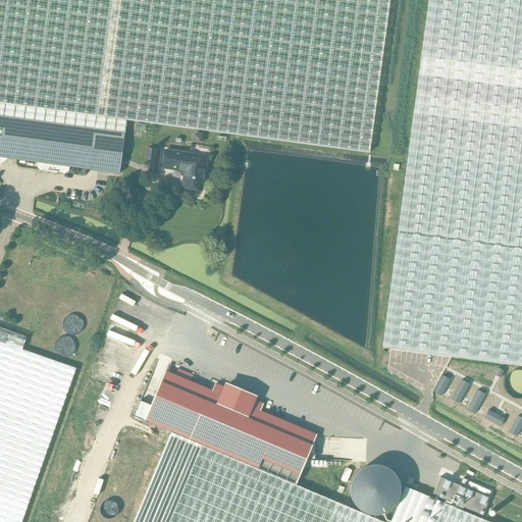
[(0,0),(0,103),(88,115),(126,120),(369,153),(389,0),(0,0)]
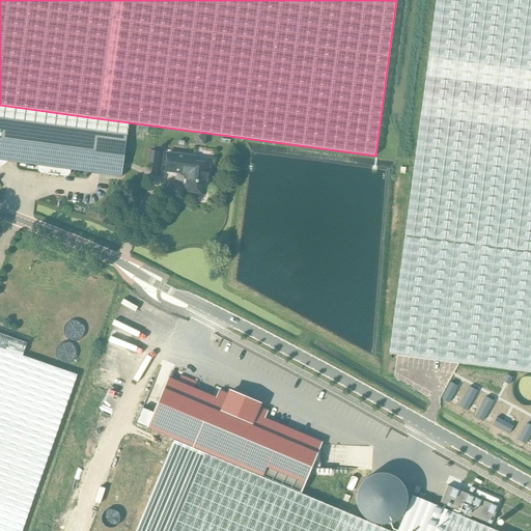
[(530,0),(436,0),(389,354),(530,372),(530,0)]
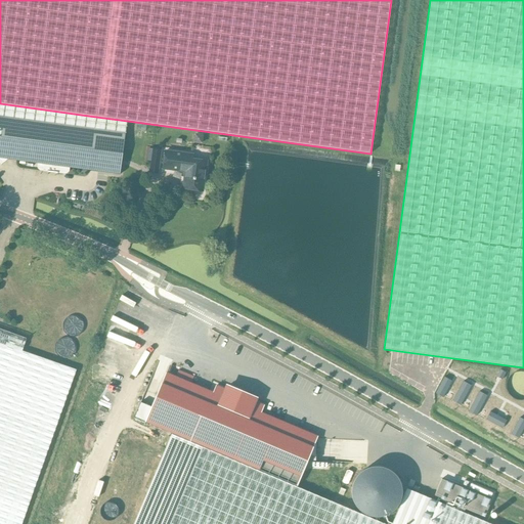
[(0,103),(0,165),(0,166),(8,160),(38,164),(38,166),(37,167),(38,167),(38,168),(38,169),(39,170),(40,170),(40,171),(41,171),(47,172),(47,173),(57,174),(57,173),(63,174),(64,174),(66,174),(66,173),(67,173),(68,173),(68,172),(69,171),(69,170),(69,168),(120,175),(127,121),(88,116),(0,103)]
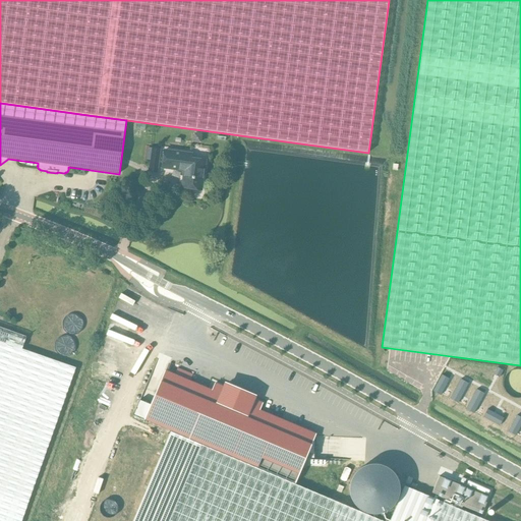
[(161,150),(152,148),(151,160),(160,161),(161,150)]
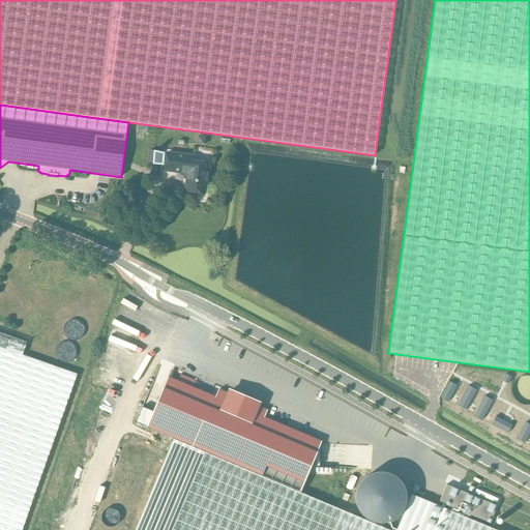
[(185,190),(205,194),(209,163),(195,160),(196,156),(167,152),(165,171),(187,174),(185,190)]
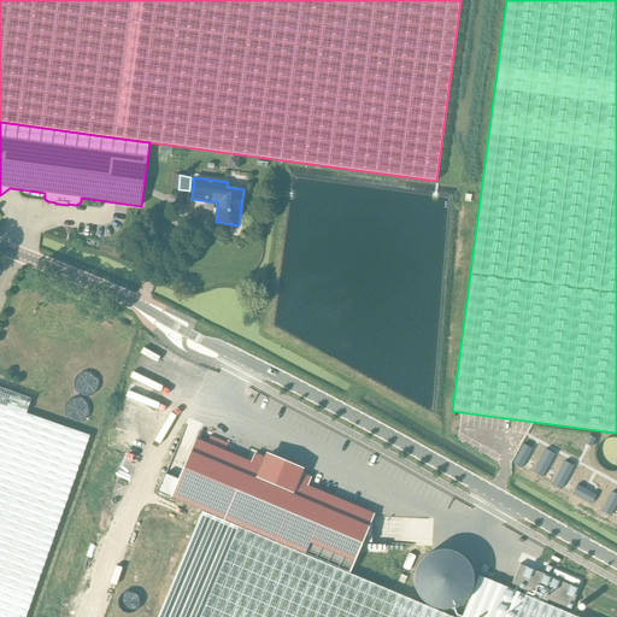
[(98,386),(97,381),(94,377),(90,375),(87,374),(84,374),(82,374),(78,376),(77,377),(75,380),(74,385),(74,387),(75,389),(76,393),(80,395),(84,397),(87,397),(89,397),(93,394),(95,393),(97,391),(98,386)]
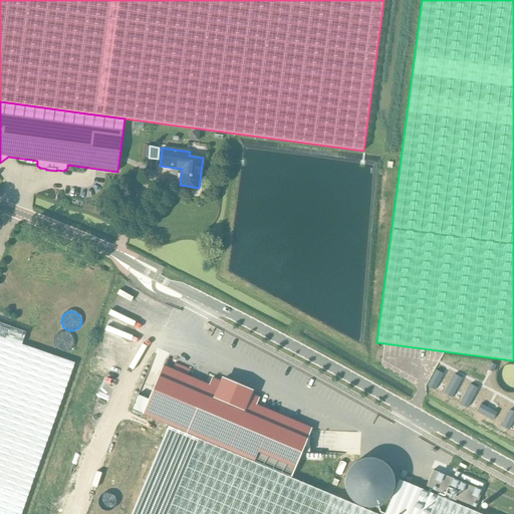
[(0,513),(21,513),(75,362),(22,344),(26,331),(0,322),(0,513)]
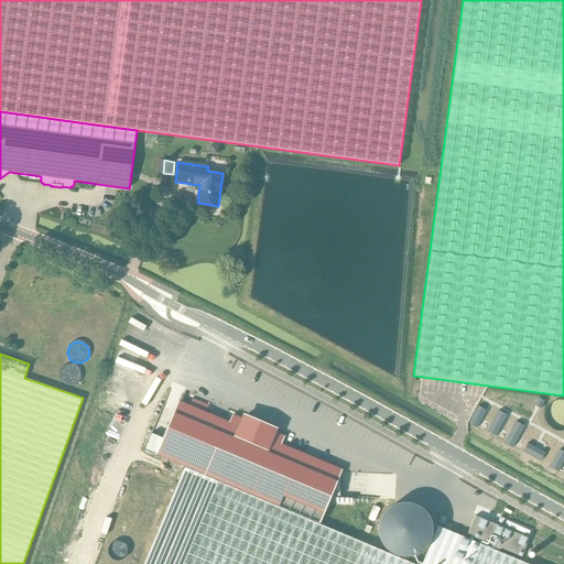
[(79,376),(79,375),(79,370),(77,367),(74,365),(71,365),(68,365),(66,365),(62,367),(61,368),(60,370),(58,373),(58,376),(58,378),(61,381),(64,384),(68,386),(71,386),(73,386),(76,383),(77,381),(79,379),(79,376)]
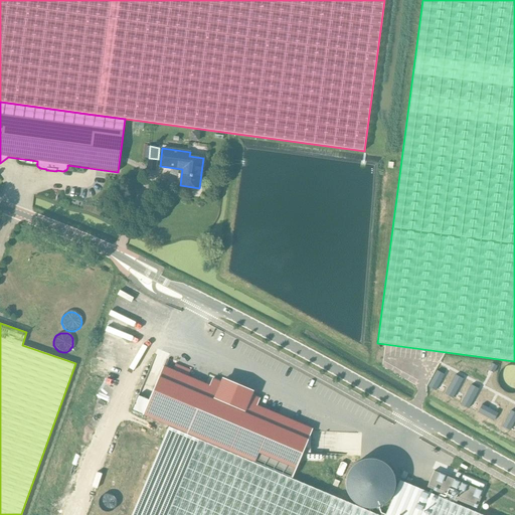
[(492,363),(488,370),(493,373),(497,366),(492,363)]
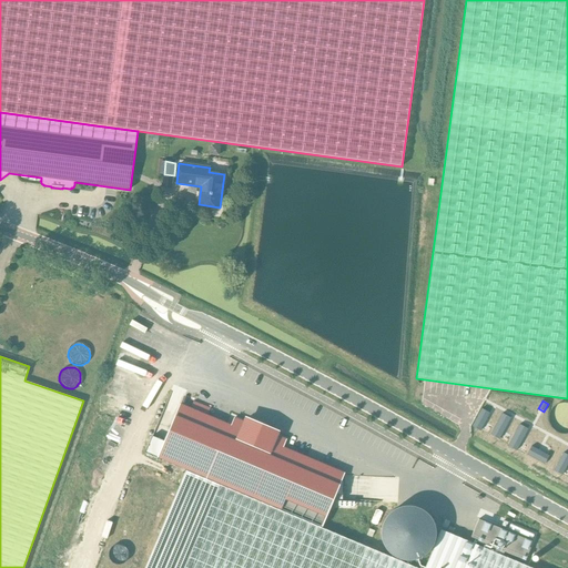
[(186,470),(321,526),(332,499),(341,500),(342,474),(281,448),(282,446),(285,437),(277,434),(280,430),(244,416),(243,419),(235,416),(232,425),(231,427),(180,406),(164,443),(152,437),(145,453),(186,470)]
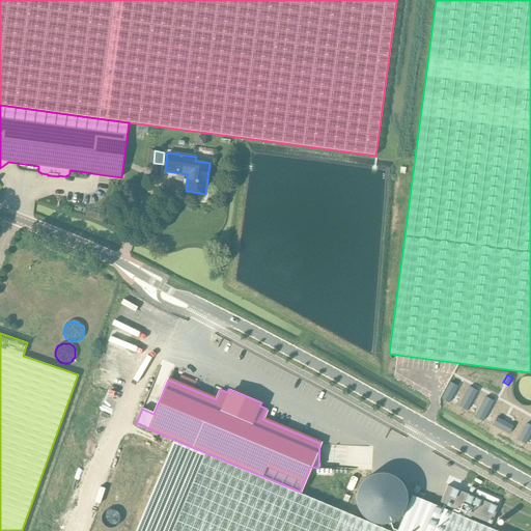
[(450,382),(442,399),(449,403),(458,386),(450,382)]
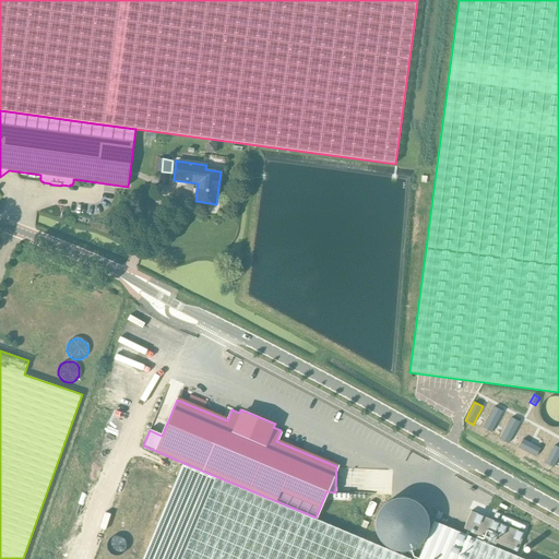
[(495,407),(483,428),(491,432),(502,412),(495,407)]
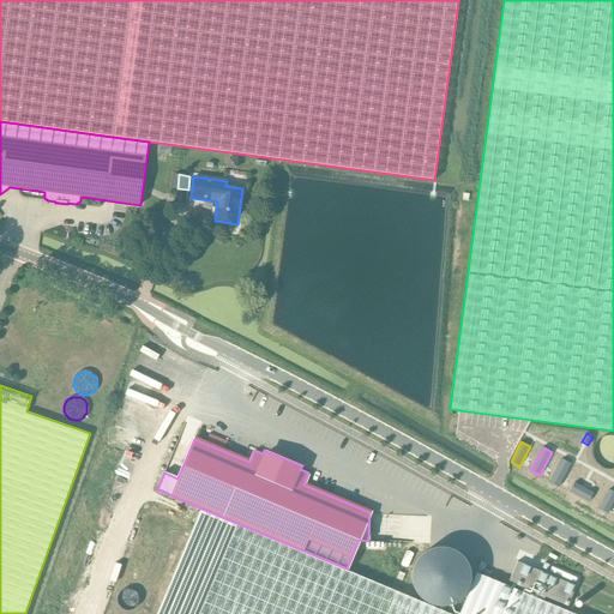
[(561,459),(549,482),(559,487),(571,464),(561,459)]
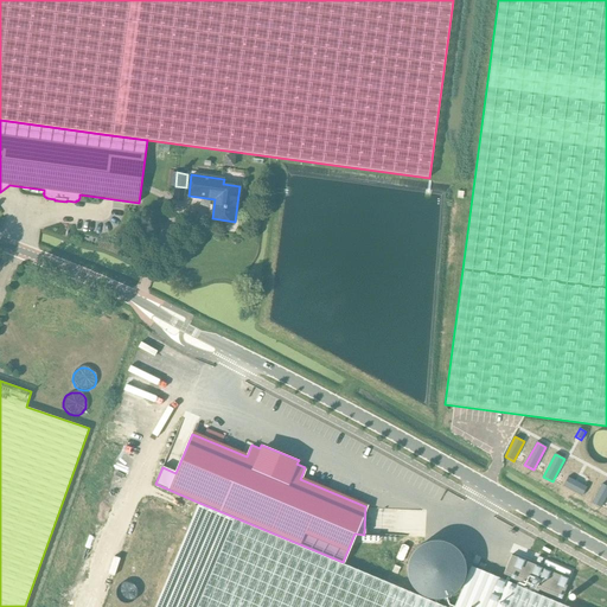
[(568,477),(563,486),(582,496),(587,487),(568,477)]
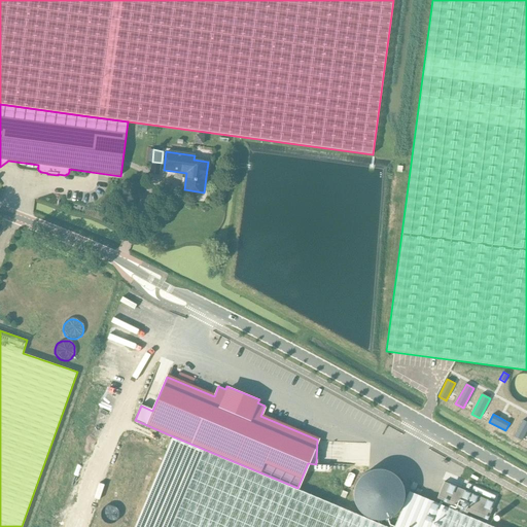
[(526,422),(523,420),(514,436),(521,441),(526,429),(526,422)]
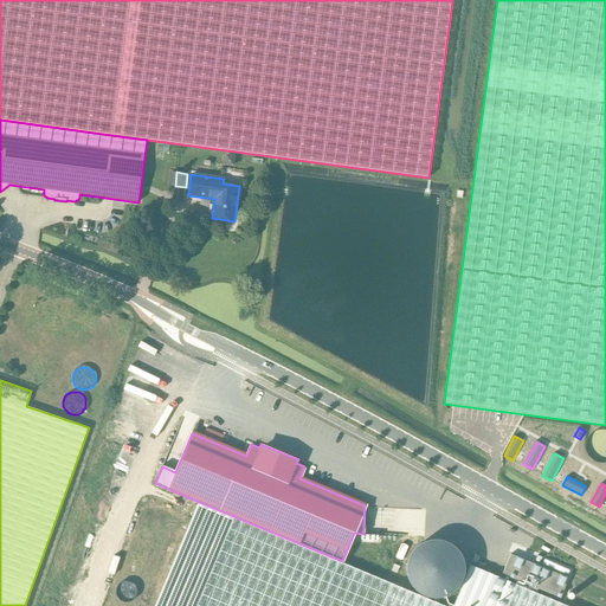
[(572,605),(516,582),(471,565),(453,605),(447,605),(342,561),(199,502),(155,605),(154,605),(572,605)]
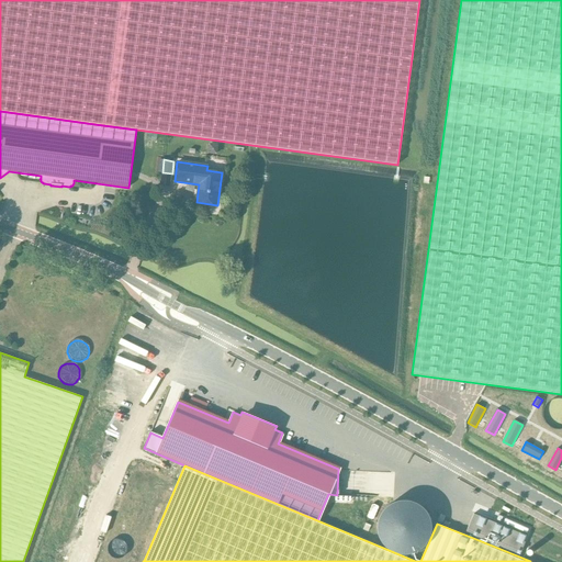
[(418,548),(425,543),(430,538),(433,530),(434,524),(433,516),(428,509),(423,504),(416,499),(409,498),(403,498),(397,501),(391,504),(386,509),(383,515),(382,521),(382,529),(385,537),(390,542),(396,548),(403,550),(411,550),(418,548)]
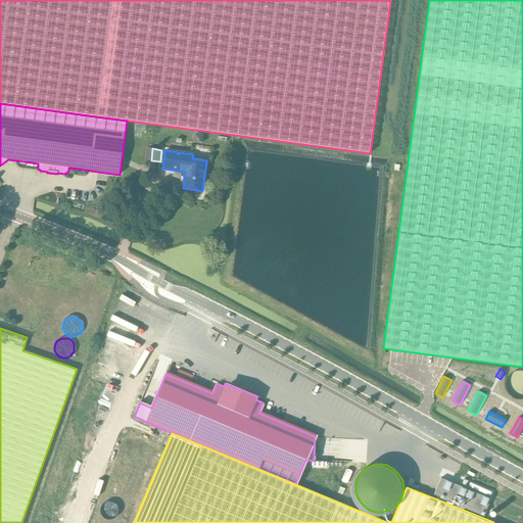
[(441,478),(433,495),(483,517),(490,500),(454,483),(441,478)]
